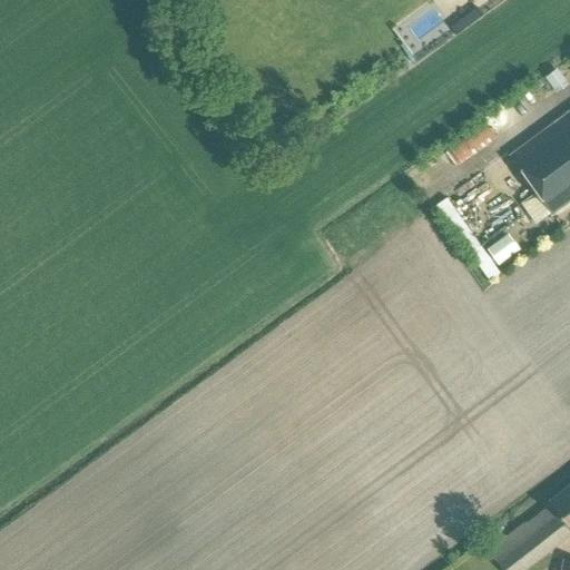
[(483,15),(478,7),(451,26),(457,33),(483,15)]
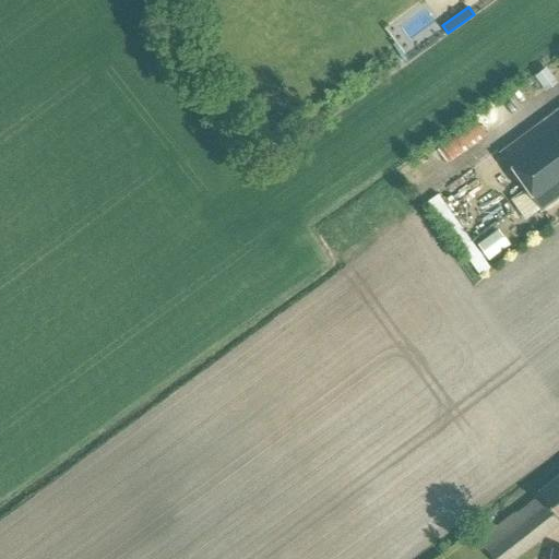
[(545,92),(557,83),(545,68),(533,76),(545,92)]
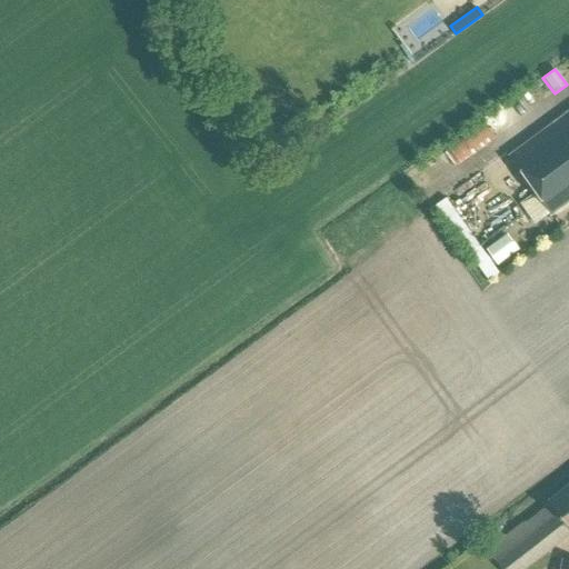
[(568,113),(509,156),(549,213),(568,199),(568,113)]
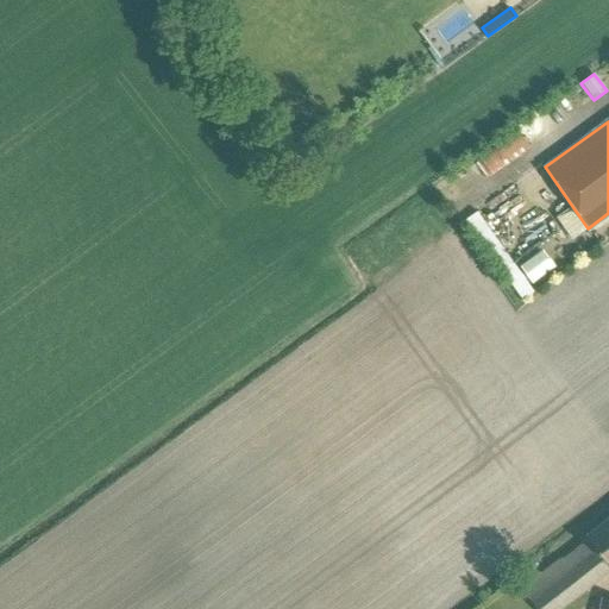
[(491,179),(531,148),(516,131),(477,161),(491,179)]
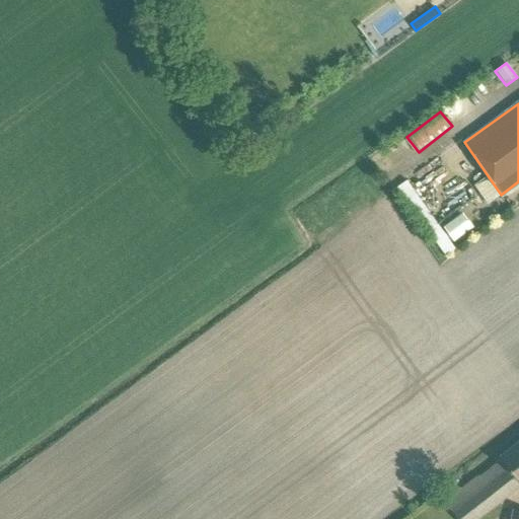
[(454,249),(406,181),(397,188),(445,255),(454,249)]
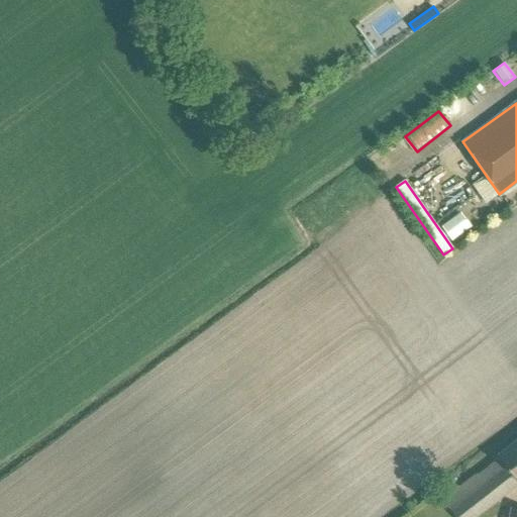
[(450,240),(460,232),(451,219),(441,227),(450,240)]
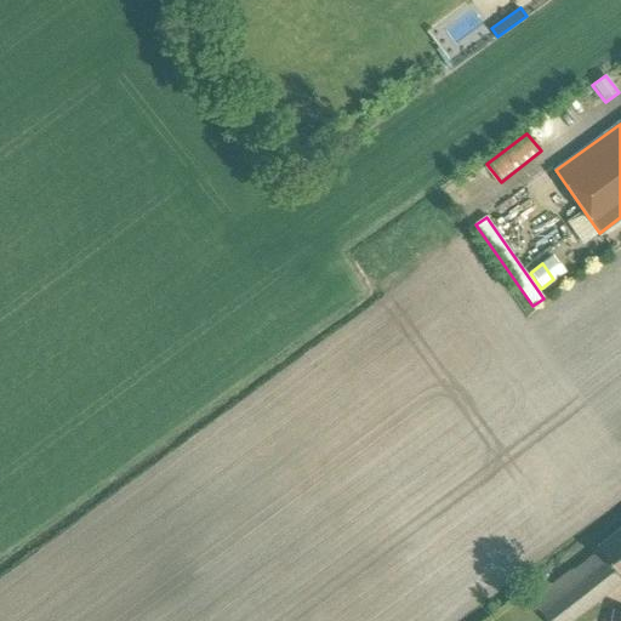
[(534,600),(550,620),(570,620),(620,586),(620,585),(620,528),(597,546),(602,551),(573,574),(571,571),(534,600)]
